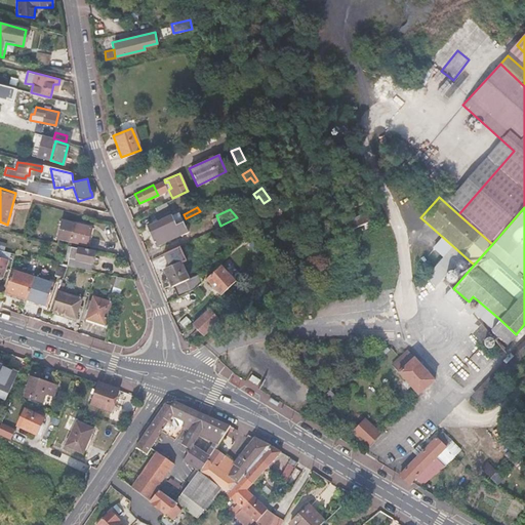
[(366,209),(350,217),(355,227),(371,218),(366,209)]
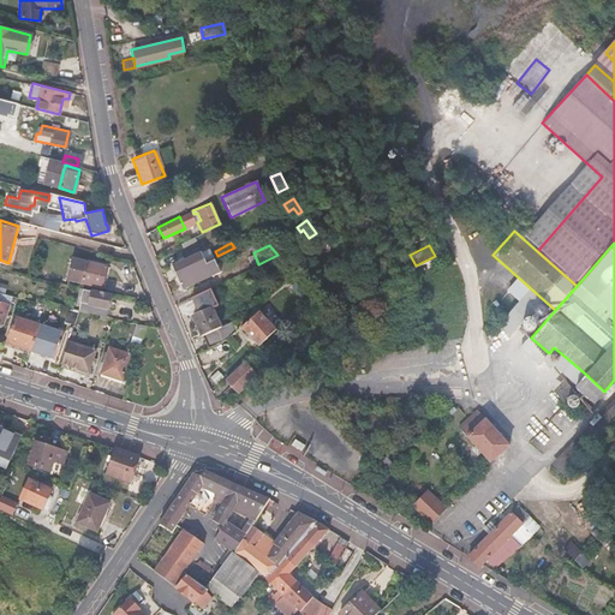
[(183,288),(219,270),(213,260),(207,262),(201,251),(171,266),(183,288)]
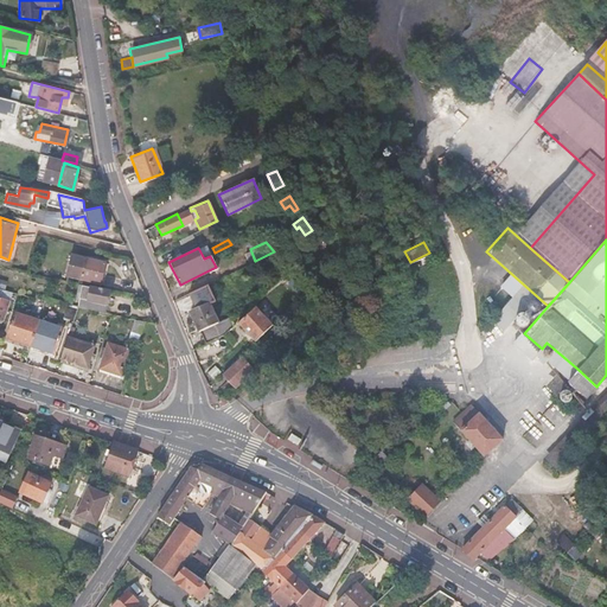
[(274,251),(269,254),(282,269),(287,266),(274,251)]
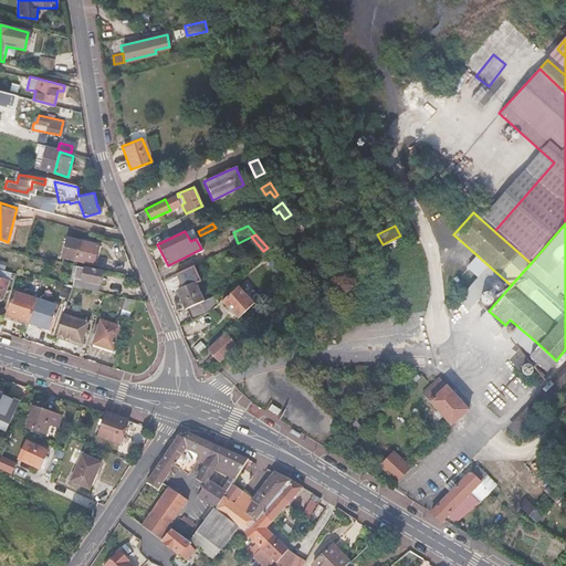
[(93,264),(97,245),(67,238),(62,257),(93,264)]
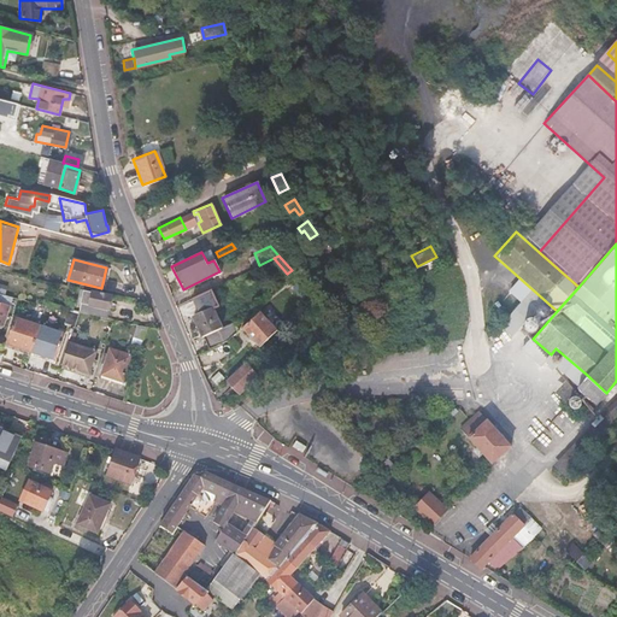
[(292,270),(287,274),(294,283),(299,278),(292,270)]
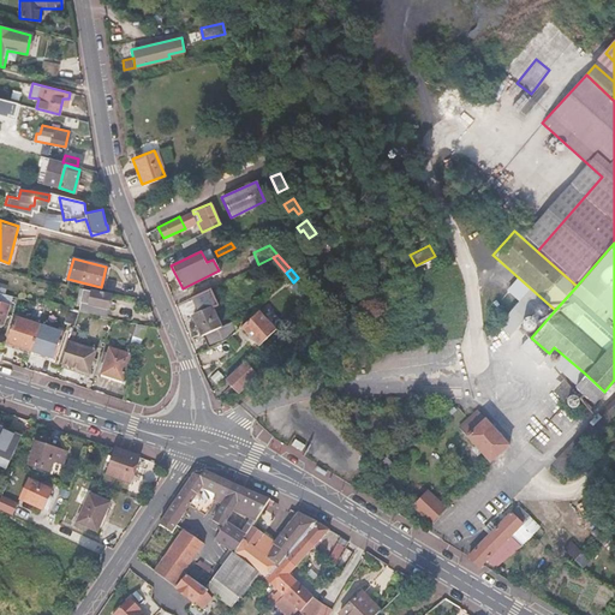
[(298,278),(293,282),(291,285),(303,299),(311,292),(298,278)]
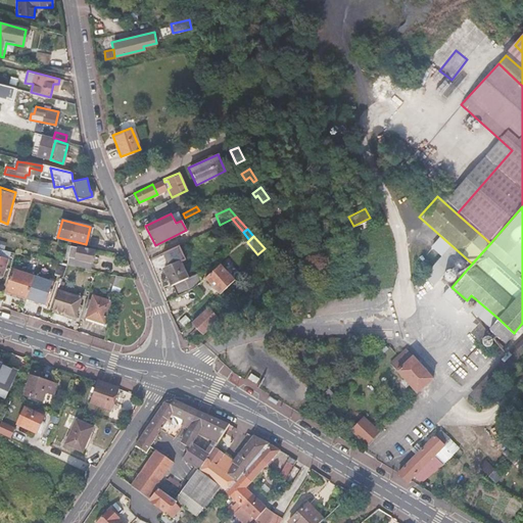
[(69,257),(66,265),(91,270),(95,251),(78,247),(75,257),(69,257)]
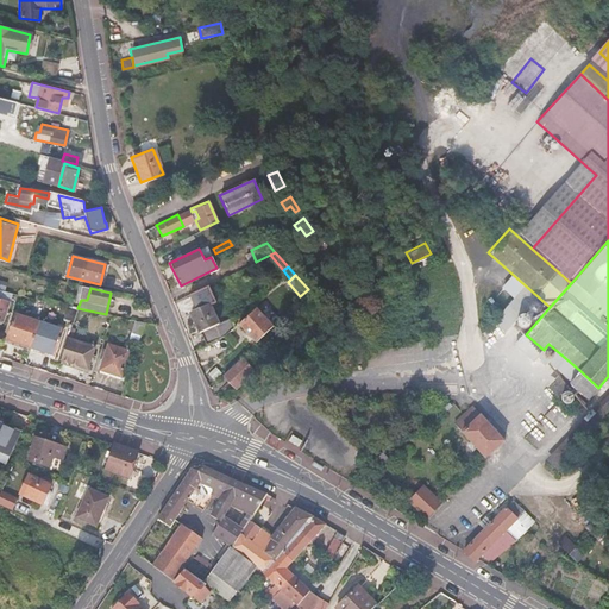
[(0,296),(11,301),(13,294),(0,289),(0,296)]
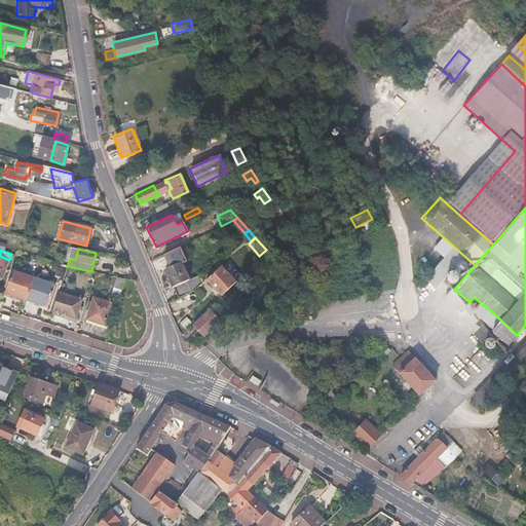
[(0,276),(3,278),(8,261),(0,257),(0,276)]
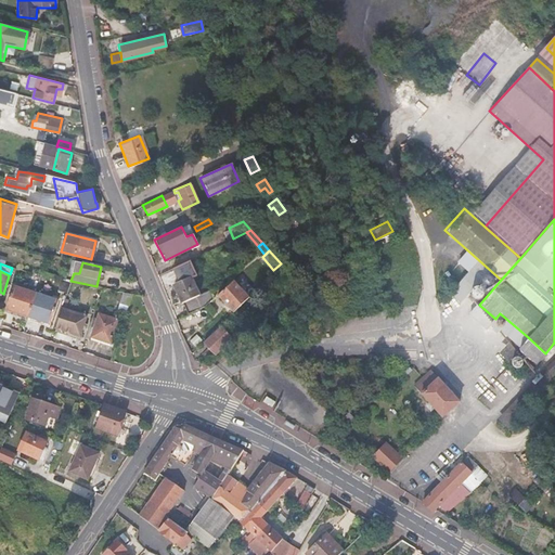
[(173,285),(181,301),(198,293),(190,276),(173,285)]
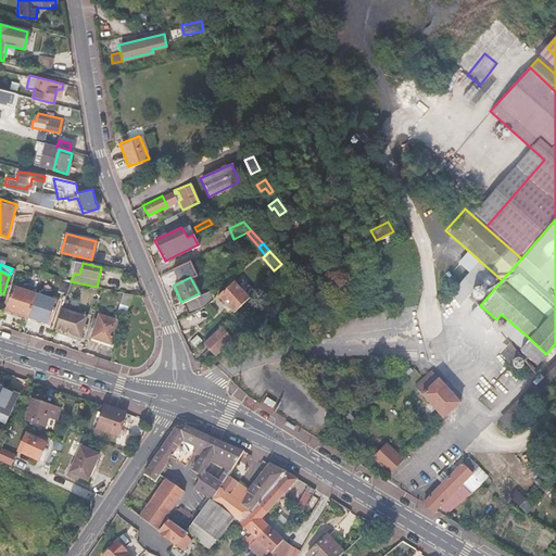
[(232,313),(249,297),(232,280),(216,295),(232,313)]
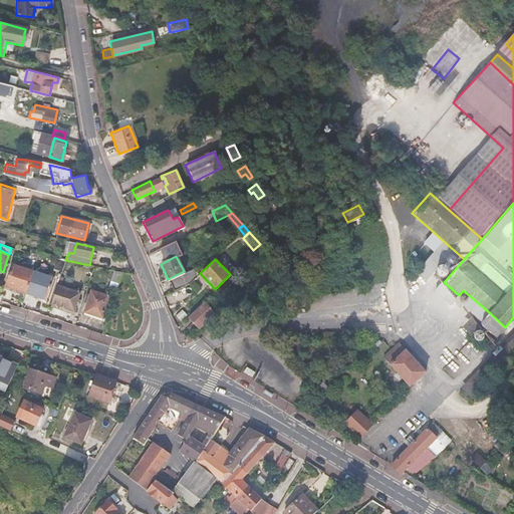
[(5,286),(25,293),(32,271),(12,264),(5,286)]
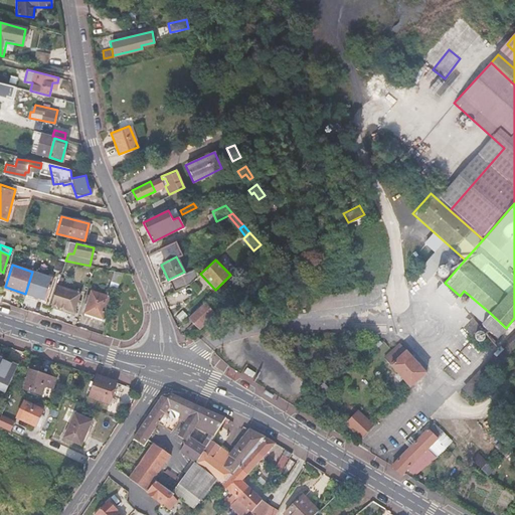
[(184,272),(168,280),(173,290),(189,283),(196,276),(194,270),(192,268),(184,272)]
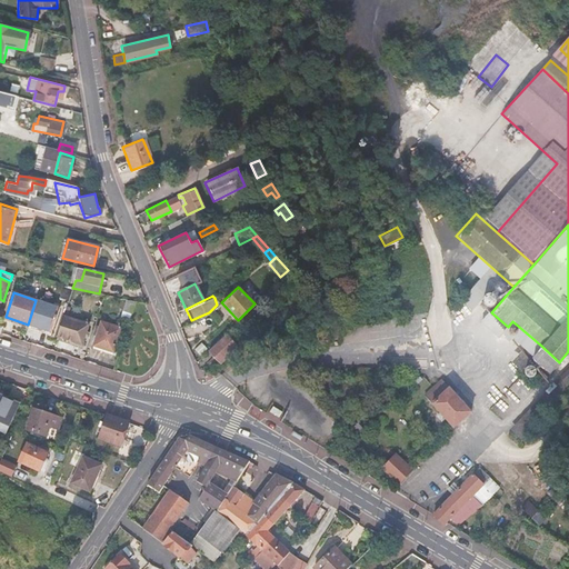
[(122,318),(131,320),(135,300),(125,298),(122,318)]
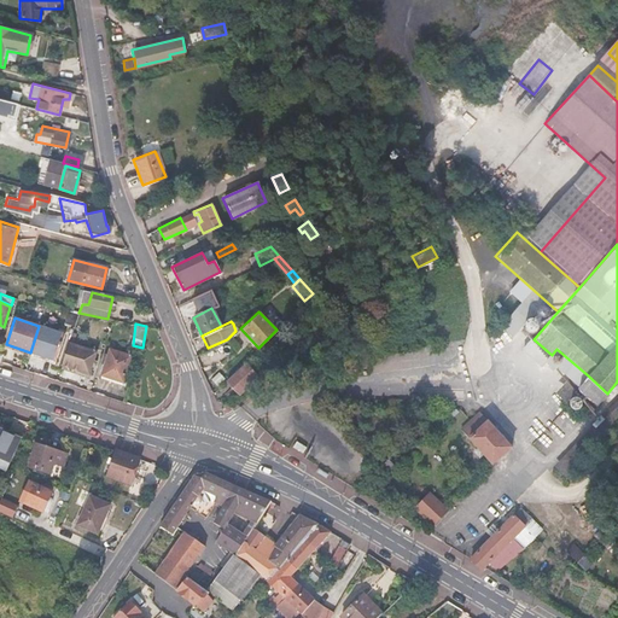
[(39,326),(30,353),(54,360),(63,333),(39,326)]
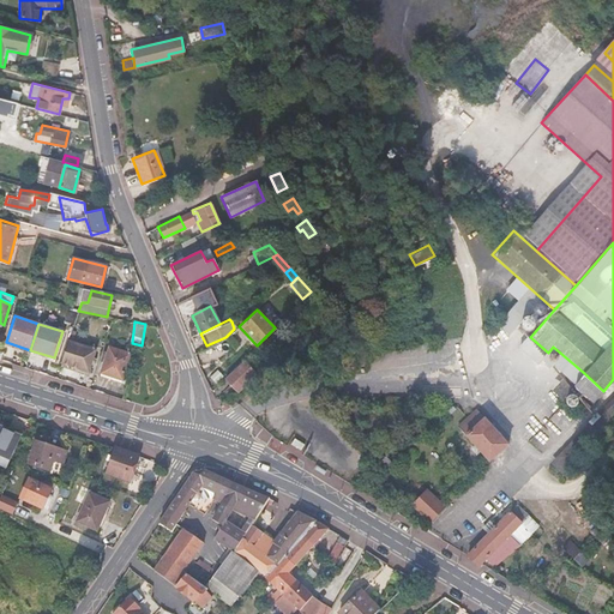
[(548,353),(530,337),(528,335),(517,347),(537,363),(545,356),(548,353)]
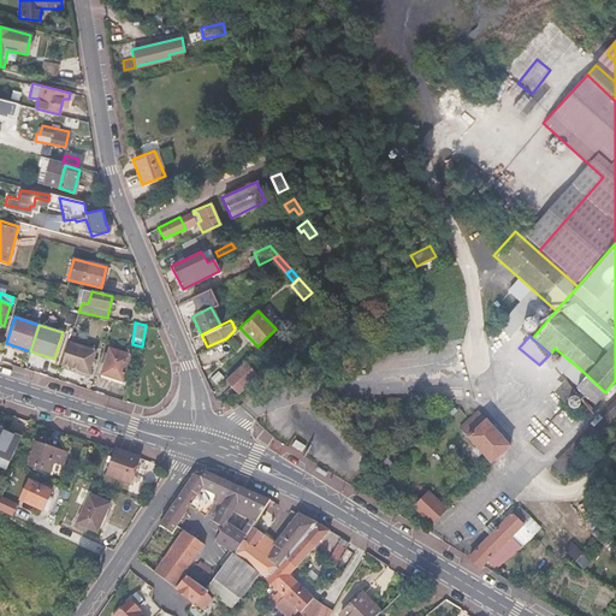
[(69,342),(60,365),(88,373),(95,350),(69,342)]
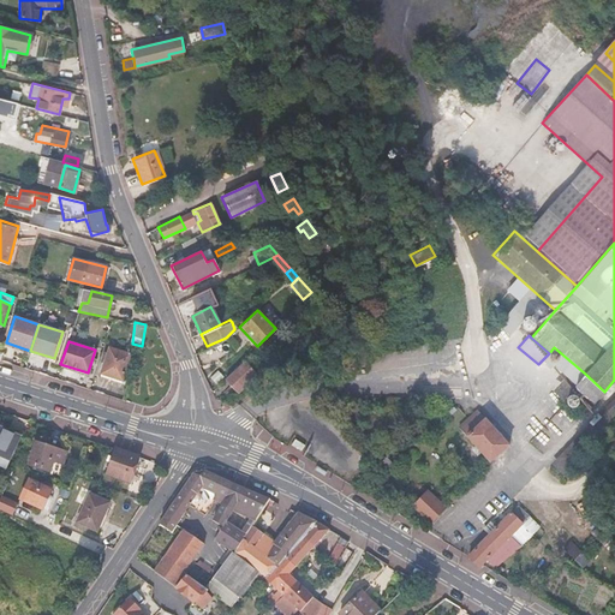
[(121,382),(131,354),(109,347),(100,376),(121,382)]
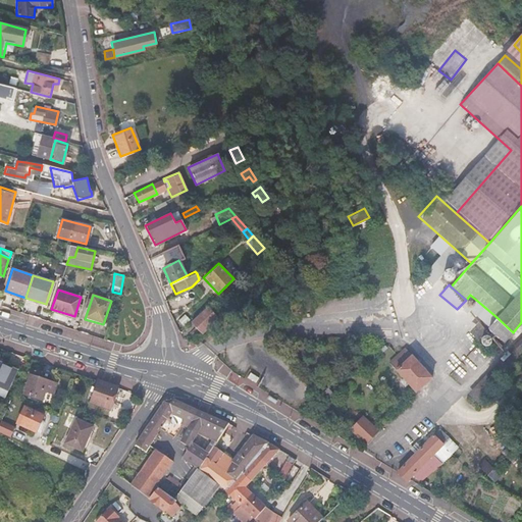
[(470,295),(466,300),(463,303),(480,318),(488,325),(497,317),(470,295)]
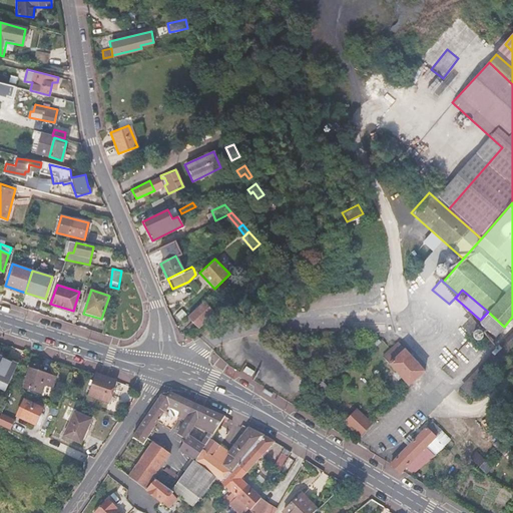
[(202,301),(186,316),(197,327),(213,312),(202,301)]
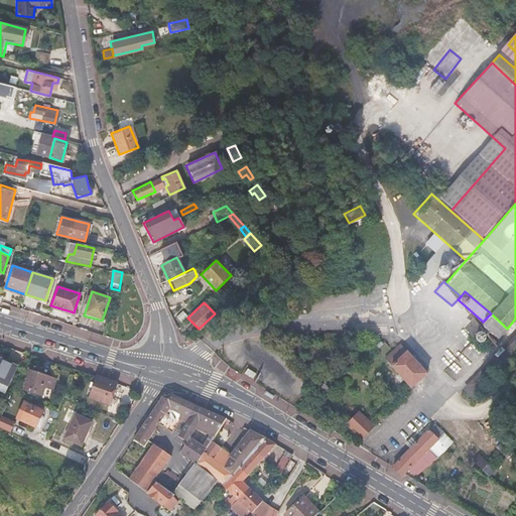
[(507,329),(491,313),(483,321),(470,336),(481,346),(493,334),(498,339),(507,329)]
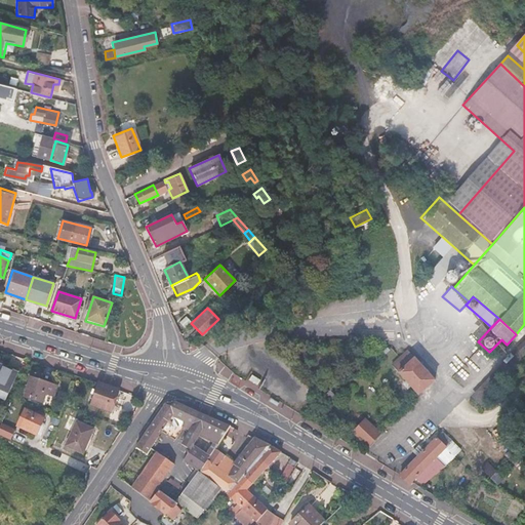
[(491,327),(483,320),(471,335),(478,341),(491,327)]
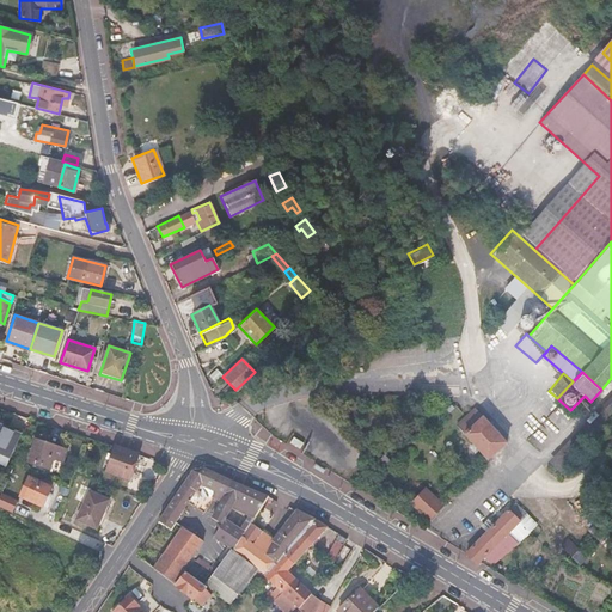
[(506,442),(473,408),(454,424),(487,459),(506,442)]
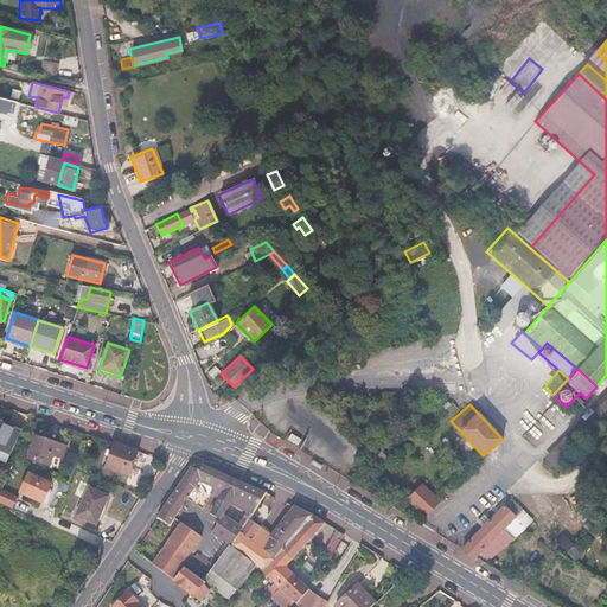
[(0,458),(5,460),(19,429),(2,422),(0,427),(0,458)]
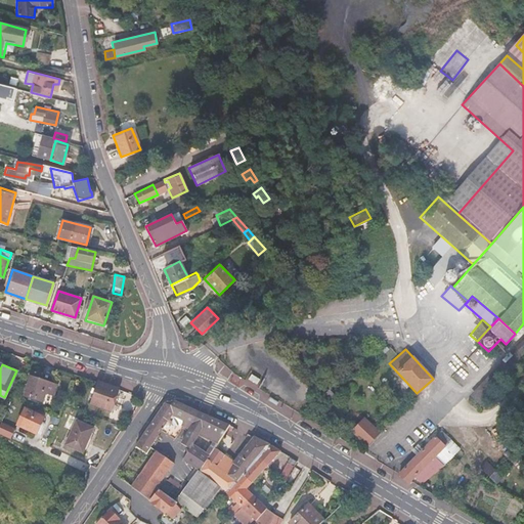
[(52,394),(54,384),(30,376),(24,394),(41,400),(44,391),(52,394)]
